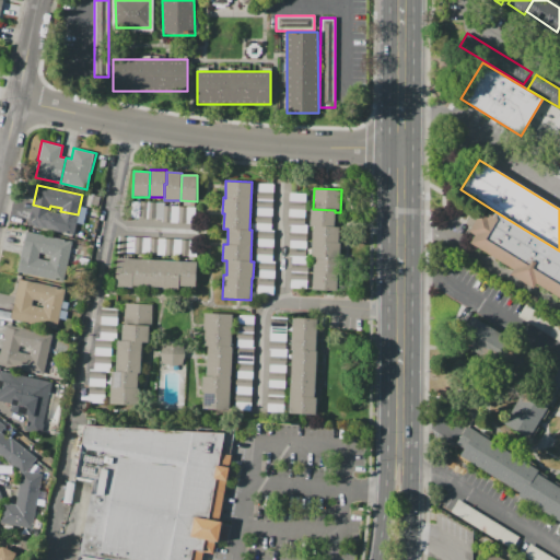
[(162,221),(162,219),(132,218),(133,201),(165,202),(165,205),(195,206),(195,222),(162,221)]
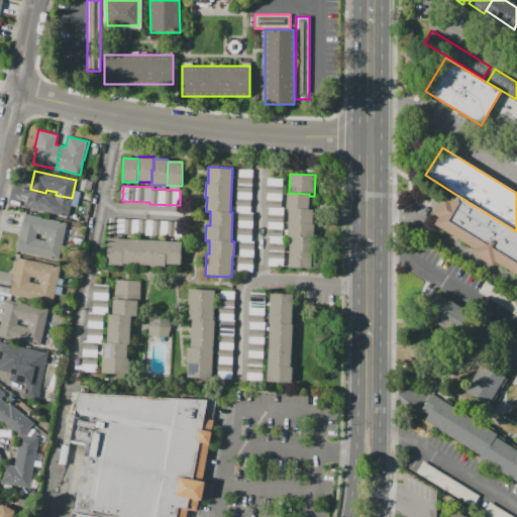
[(72,198),(68,217),(26,207),(30,189),(45,193),(45,195),(56,197),(56,195),(72,198)]
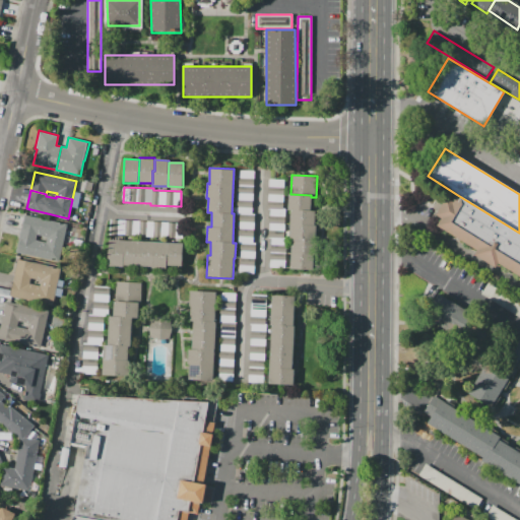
[(311,197),(311,210),(316,210),(313,270),(290,269),(291,241),(288,241),(289,209),(287,209),(288,194),(290,194),(311,195),(311,197)]
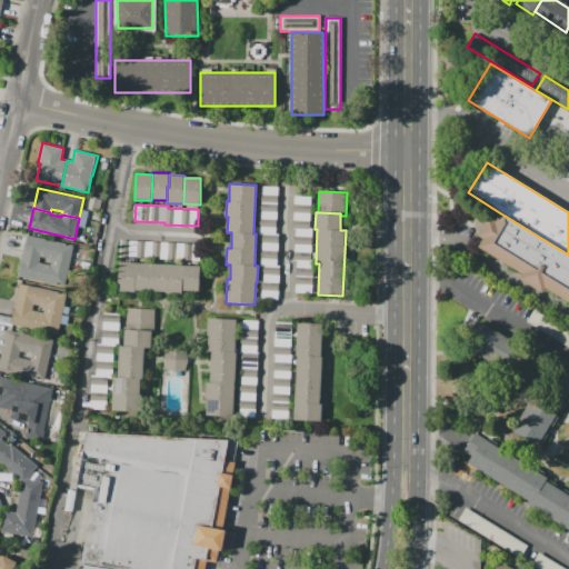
[(499,212),(568,255),(568,302),(546,288),(542,293),(520,280),(523,273),(480,247),(485,240),(477,235),(488,217),(493,221),(499,212)]
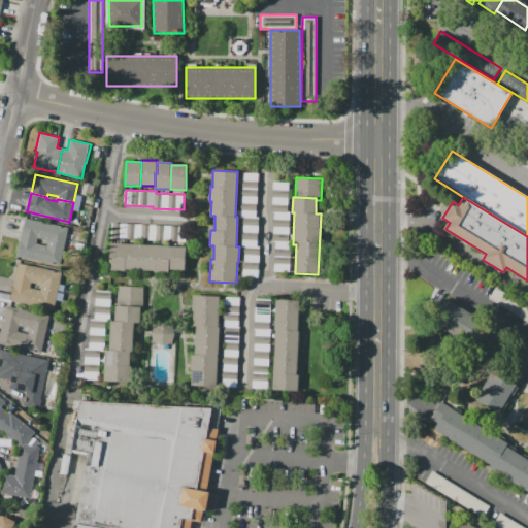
[(36,240),(20,237),(25,218),(69,228),(64,246),(47,243),(47,240),(37,238),(36,240)]
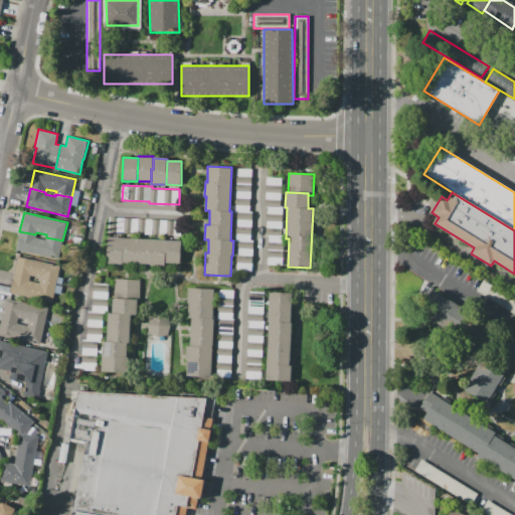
[(109,217),(181,220),(181,235),(108,232),(109,217)]
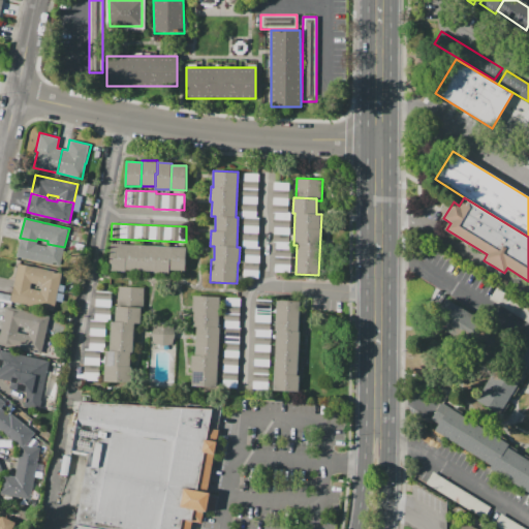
[(20,238),(36,241),(36,244),(47,247),(48,244),(64,247),(60,267),(16,256),(20,238)]
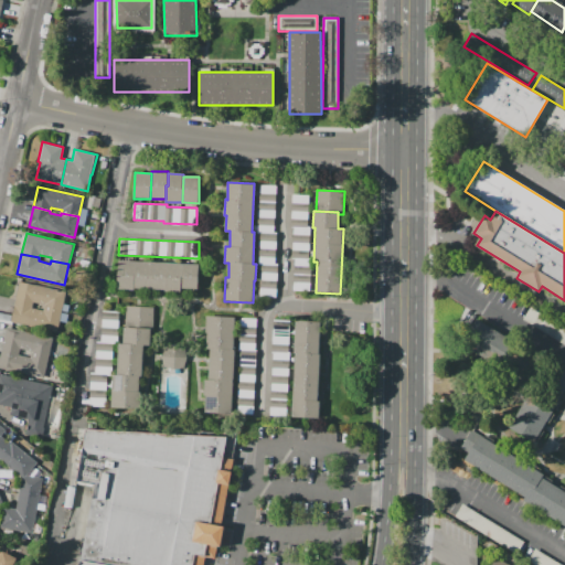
[(117,260),(198,263),(198,290),(181,289),(181,292),(164,292),(164,289),(135,288),(135,290),(116,289),(117,260)]
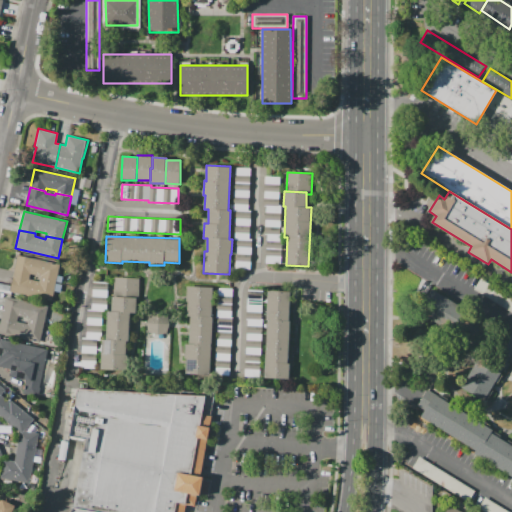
[(30,277),(13,273),(17,255),(60,265),(56,283),(39,279),(40,276),(30,274),(30,277)]
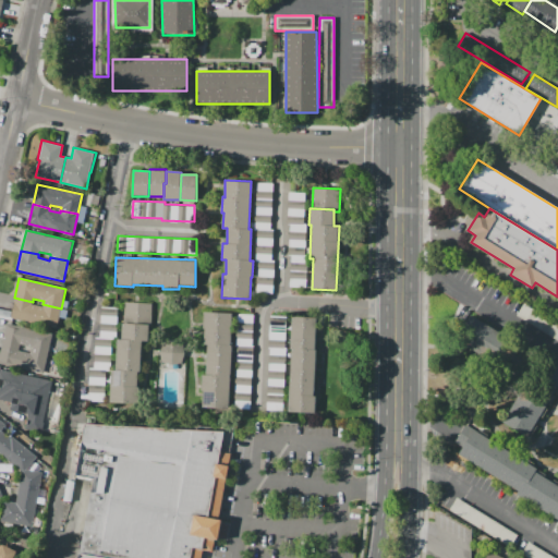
[(43,304),(61,308),(57,329),(9,318),(14,298),(33,302),(32,304),(43,306),(43,304)]
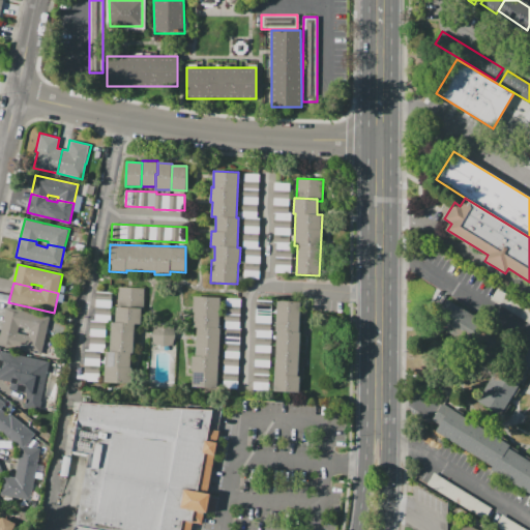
[(144,288),(143,323),(134,323),(134,353),(130,353),(130,383),(105,382),(105,352),(110,352),(110,322),(114,322),(115,306),(117,306),(118,287),(144,288)]
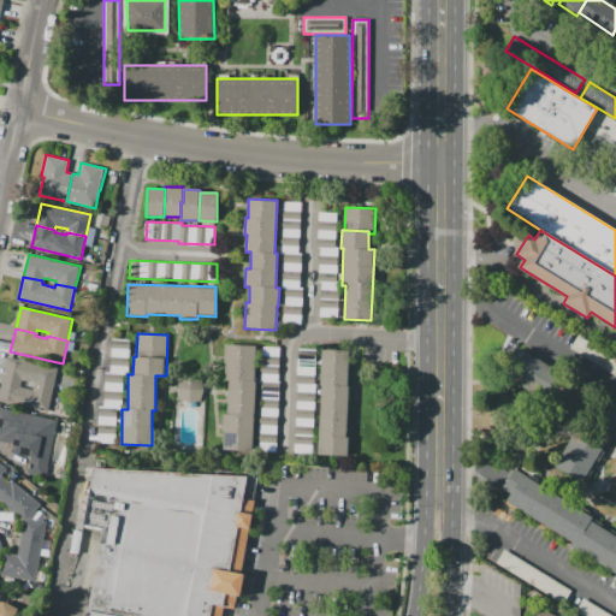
[(579,335),(615,357),(615,377),(570,349),(579,335)]
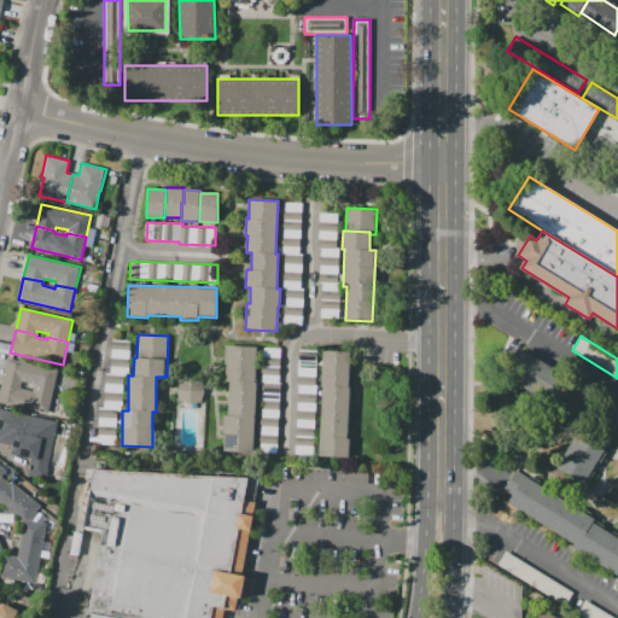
[(111,357),(111,340),(130,340),(130,359),(128,359),(111,357)]
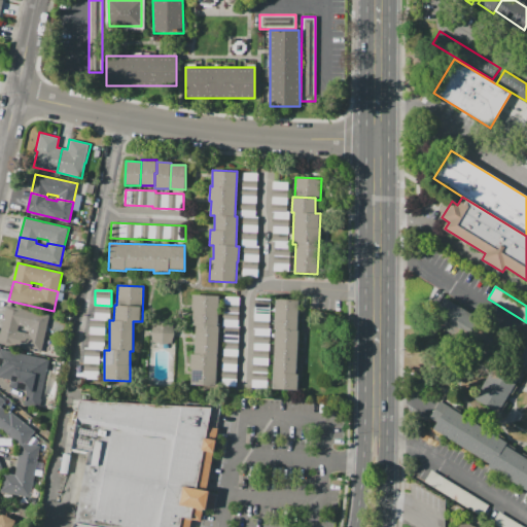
[(219,295),(217,326),(219,326),(216,386),(190,385),(191,369),(189,369),(190,354),(194,354),(195,325),(191,325),(192,311),(191,311),(192,294),(219,295)]
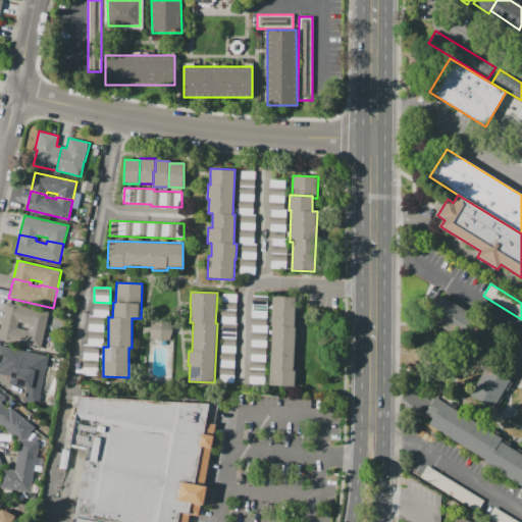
[(439,295),(497,329),(482,353),(425,317),(439,295)]
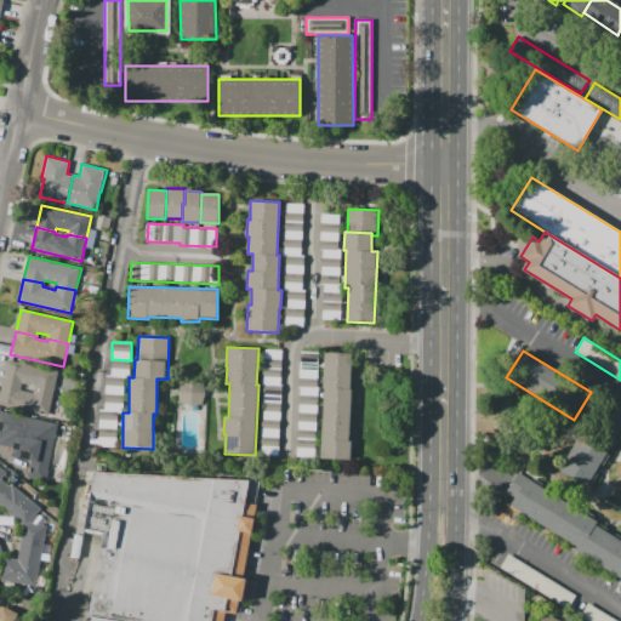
[(325,352),(351,353),(348,389),(352,389),(348,440),(351,440),(349,460),(320,459),(324,388),(323,388),(325,352)]
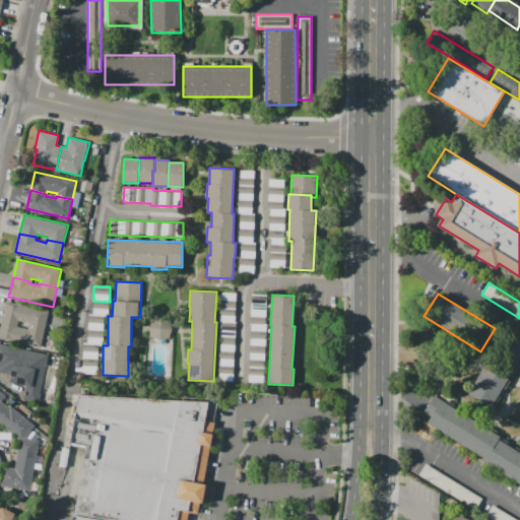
[(28,326),(29,324),(18,321),(18,324),(1,320),(6,301),(49,311),(45,330),(28,326)]
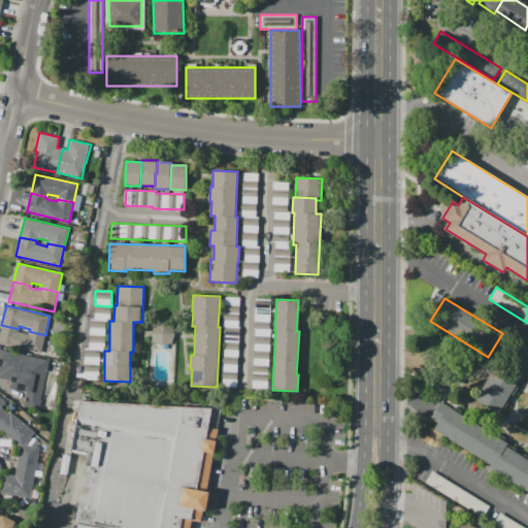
[(104,321),(94,321),(95,305),(109,306),(109,321),(104,321)]
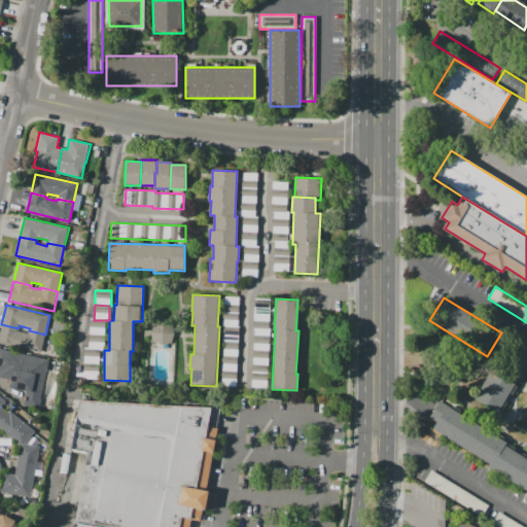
[(89,335),(90,319),(94,320),(104,320),(104,335),(89,335)]
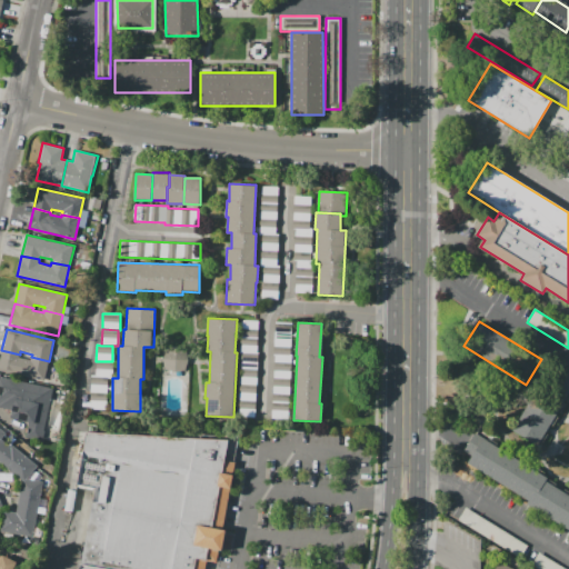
[(162,359),(163,347),(189,348),(189,360),(187,360),(187,371),(163,370),(165,359),(162,359)]
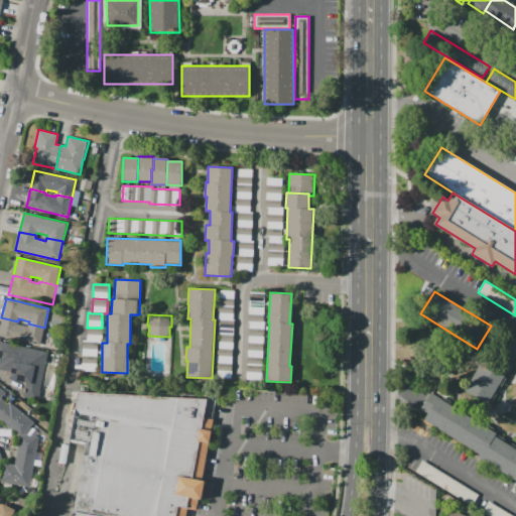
[(28,324),(44,328),(39,347),(0,337),(0,321),(1,317),(18,321),(17,325),(27,327),(28,324)]
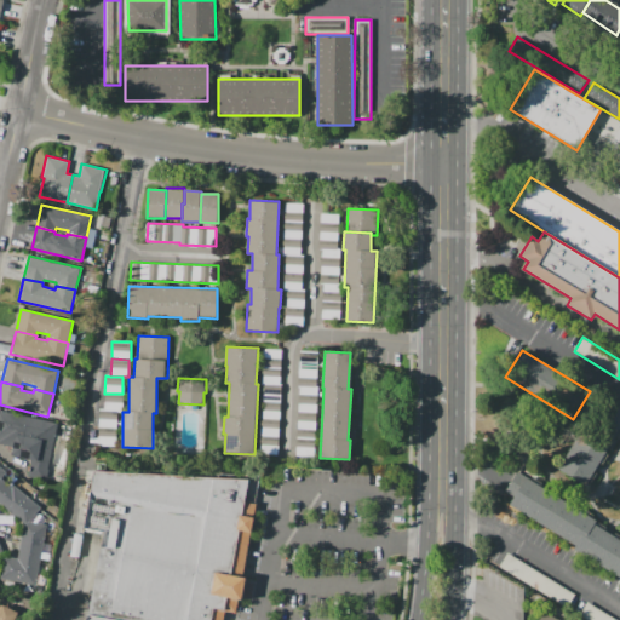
[(118,409),(104,409),(104,394),(122,394),(122,409),(118,409)]
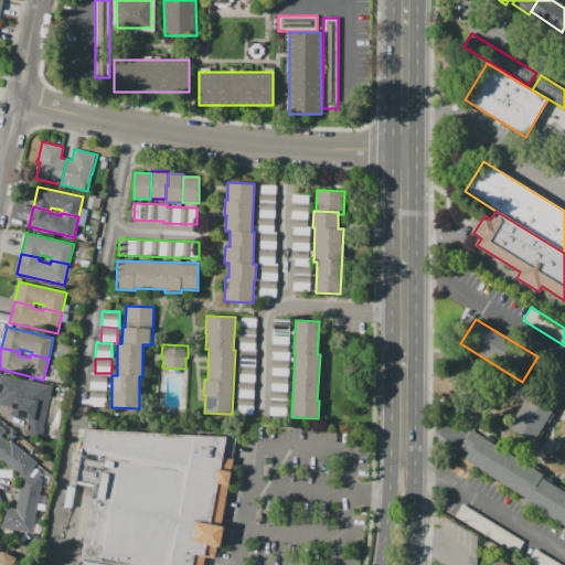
[(564,374),(564,388),(532,441),(509,427),(547,364),(555,369),(557,364),(564,369),(564,372),(564,374)]
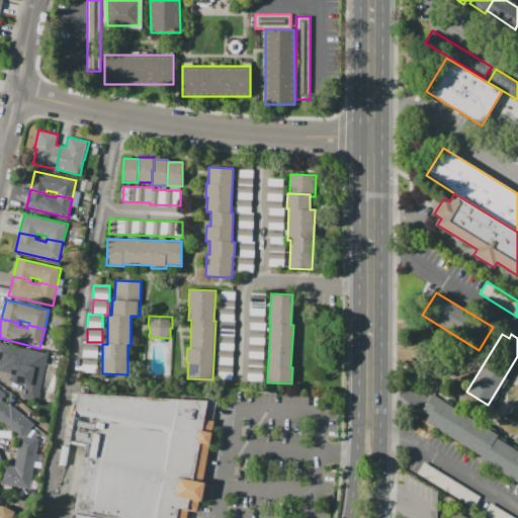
[(0,342),(48,353),(37,400),(22,397),(25,383),(9,380),(11,373),(0,370),(0,342)]
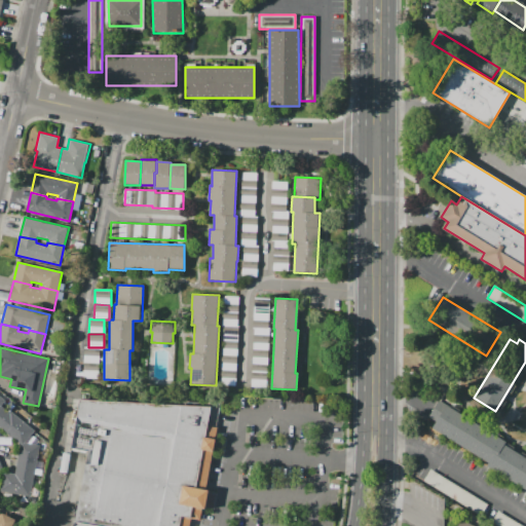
[(83,363),(83,347),(88,347),(100,347),(99,364),(83,363)]
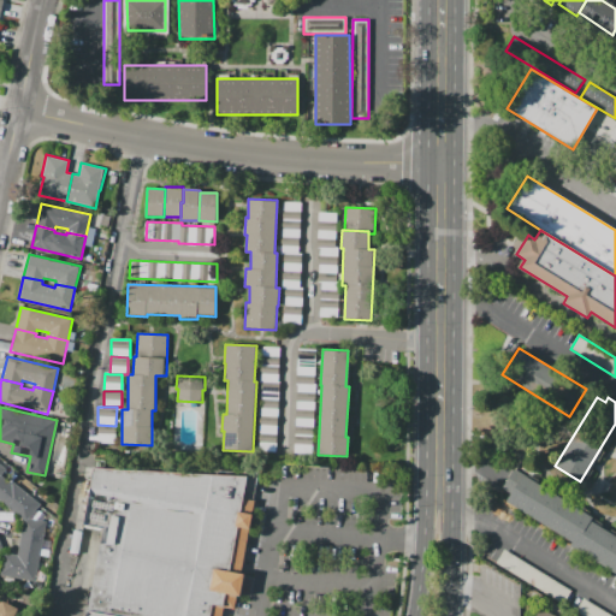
[(96,443),(98,425),(116,426),(116,443),(96,443)]
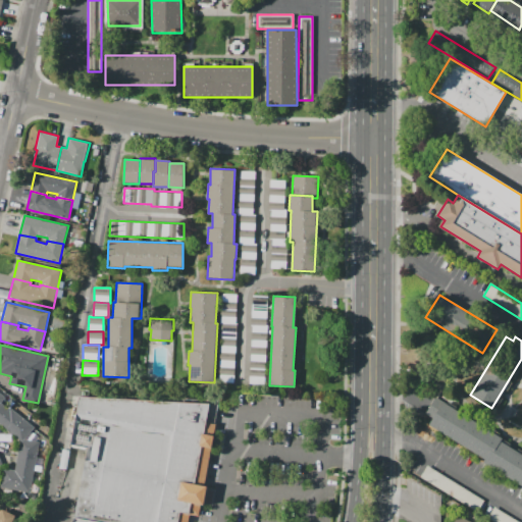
[(19,440),(0,424),(0,393),(5,397),(1,403),(10,410),(11,409),(34,427),(24,439),(40,442),(30,491),(0,485),(3,468),(14,470),(19,440)]
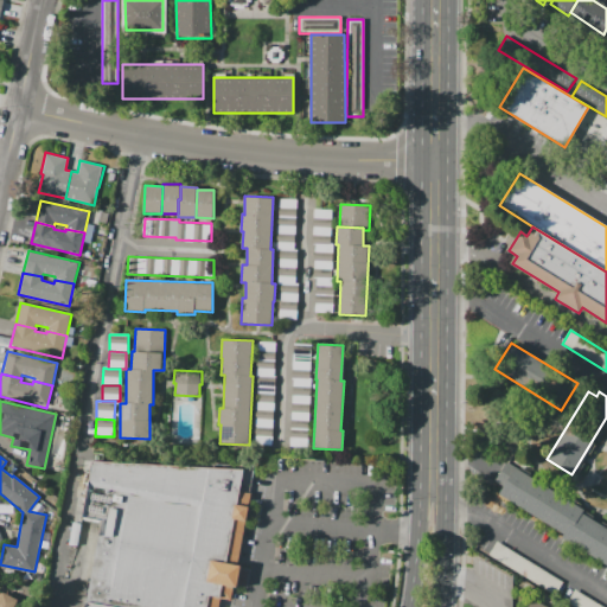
[(103,606),(84,604),(101,521),(81,518),(90,461),(247,470),(243,492),(253,494),(240,564),(246,566),(241,588),(235,587),(232,601),(222,599),(219,606),(103,606)]
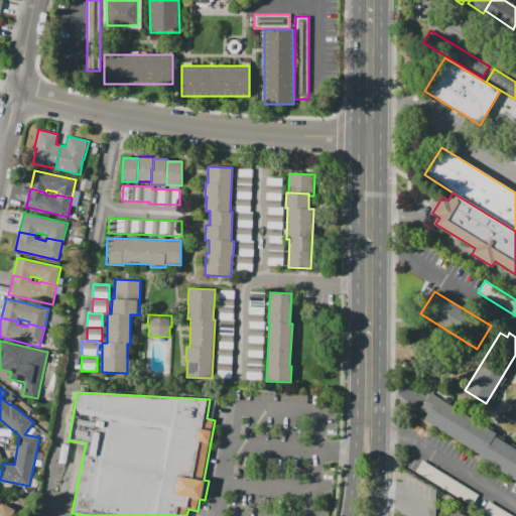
[(430,393),(496,433),(495,436),(515,449),(515,480),(477,457),(479,454),(424,419),(428,413),(421,408),(430,393)]
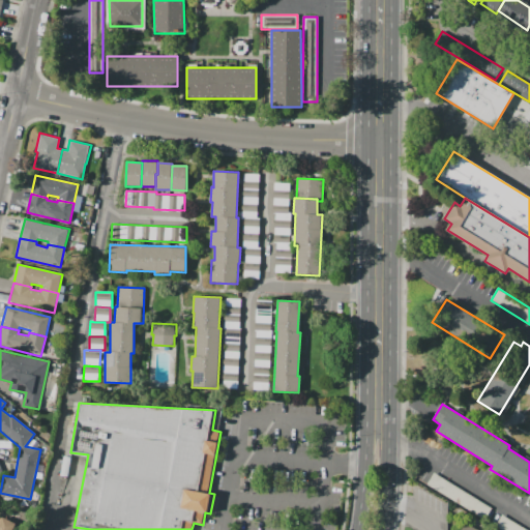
[(60,475),(63,457),(71,458),(67,476),(60,475)]
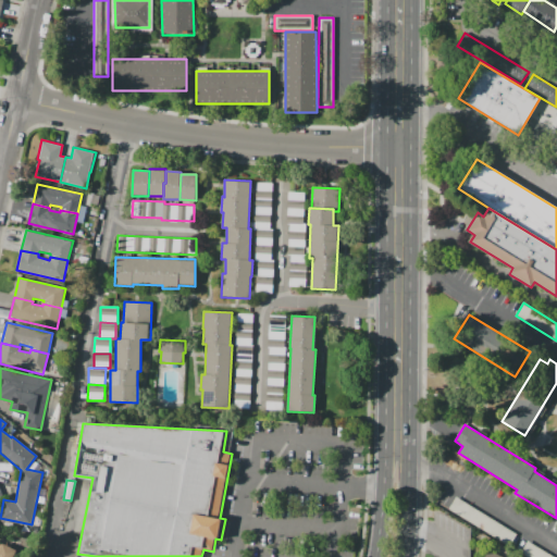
[(517,533),(509,546),(448,509),(456,496),(517,533)]
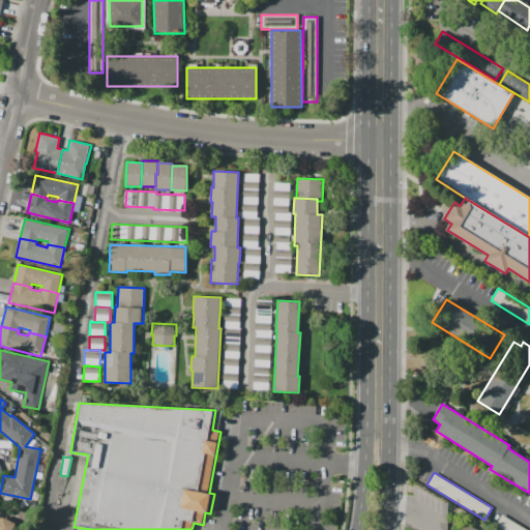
[(499,529),(494,527),(502,514),(528,529),(499,529)]
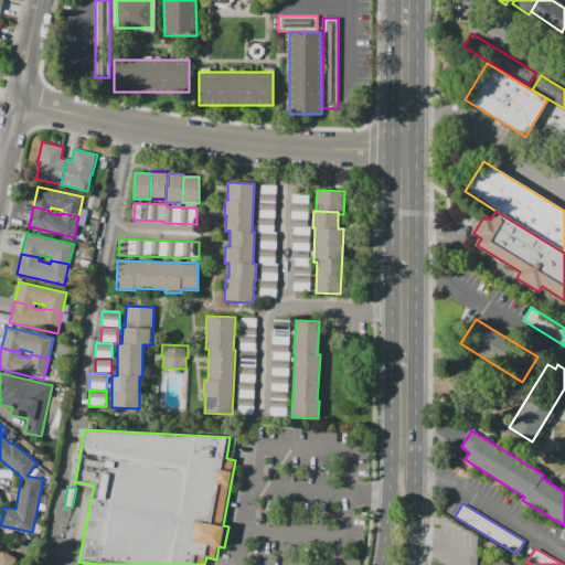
[(0,564),(0,550),(17,558),(13,564),(0,564)]
